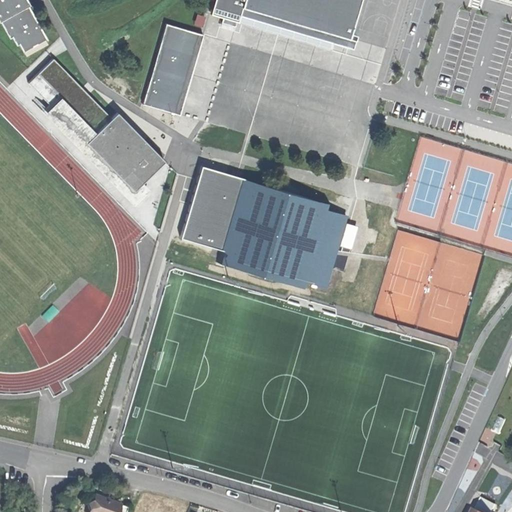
[(0,0),(0,22),(8,36),(11,34),(15,43),(18,42),(22,50),(24,49),(23,48),(44,36),(45,38),(47,37),(27,3),(24,4),(21,0),(0,0)]
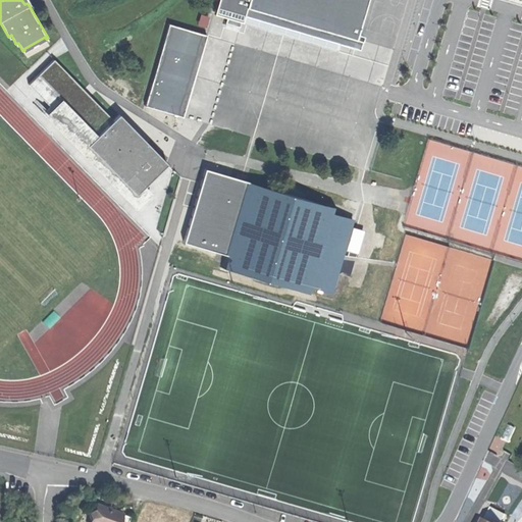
[(216,0),(213,12),(231,17),(322,42),(321,45),(335,49),(337,42),(351,46),(358,48),(362,34),(355,32),(364,0),(216,0)]
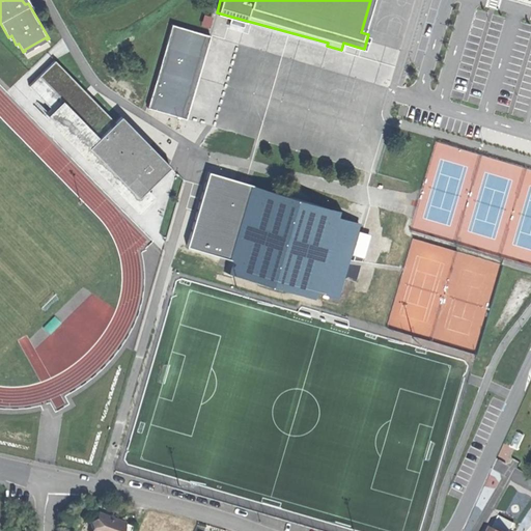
[(208,34),(170,24),(147,108),(186,118),(208,34)]
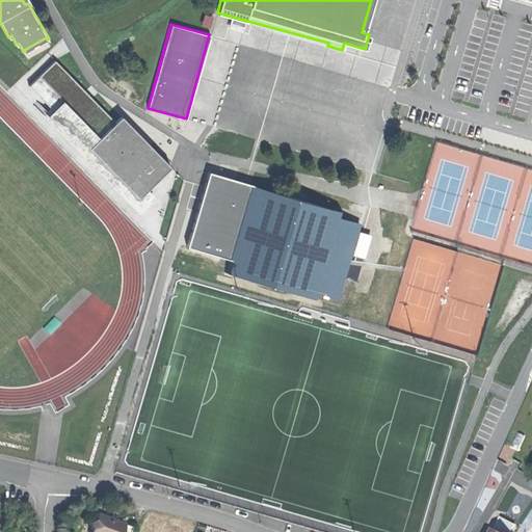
[(173,181),(52,62),(21,95),(140,213),(173,181)]
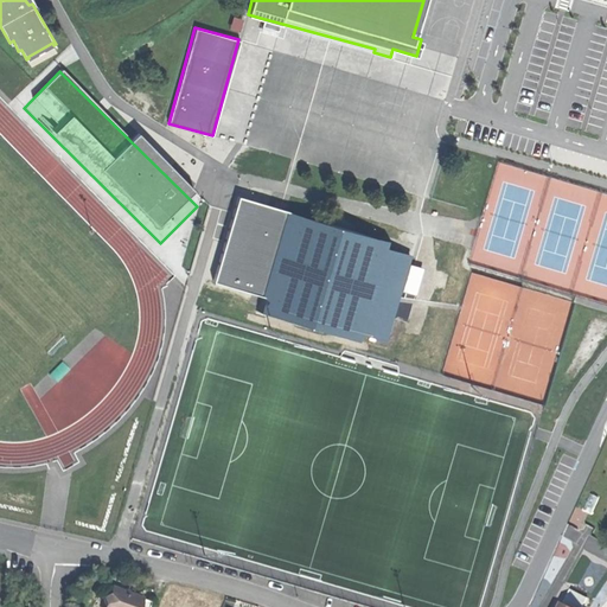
[(285,210),(237,196),(212,281),(261,295),(285,210)]
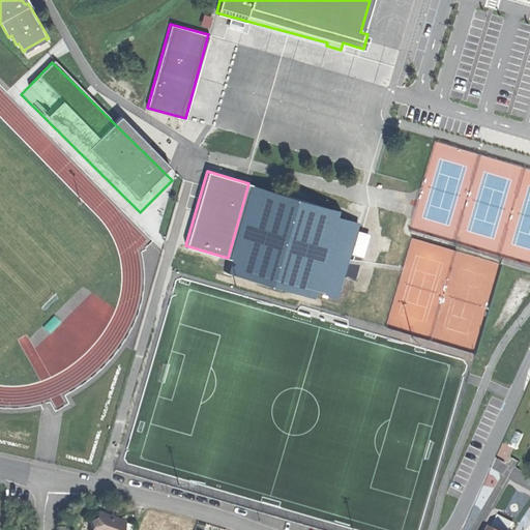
[(498,457),(507,460),(513,445),(504,441),(498,457)]
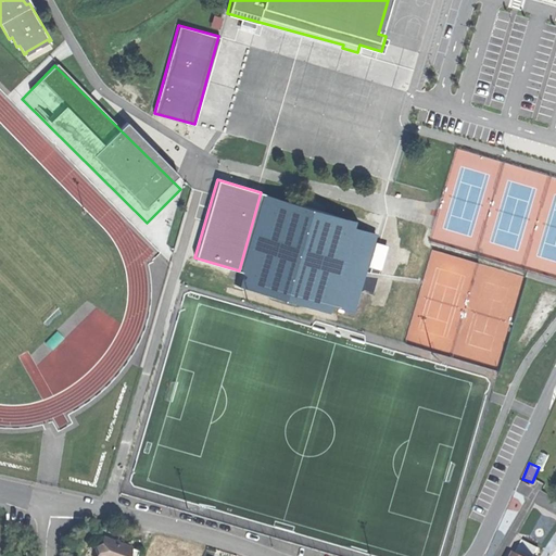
[(118,543),(104,538),(103,543),(95,545),(97,555),(127,555),(129,554),(130,548),(131,547),(118,543)]
